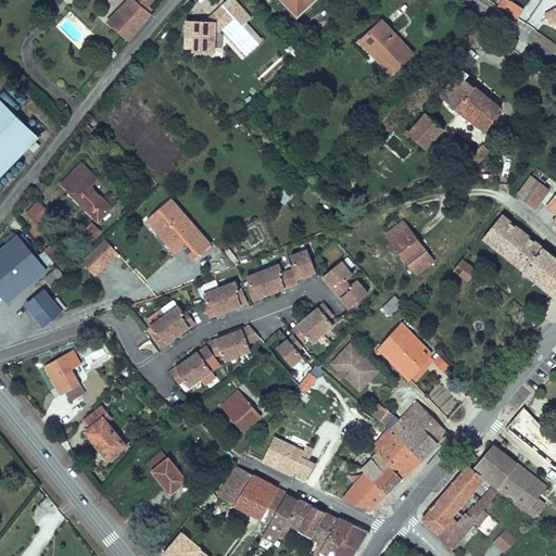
[(126,0),(109,22),(130,41),(154,14),(149,9),(137,0),(126,0)]
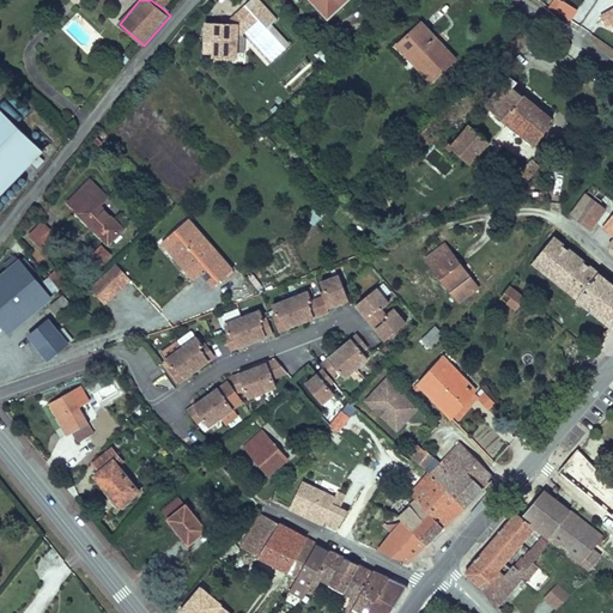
[(151,0),(164,10),(171,0),(151,0)]
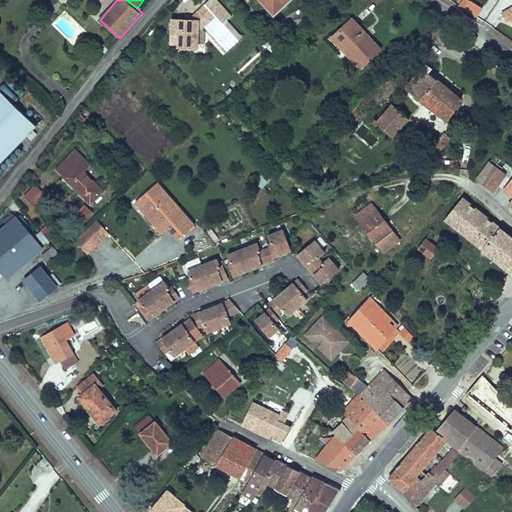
[(209,0),(190,18),(172,18),(171,45),(178,45),(178,48),(201,49),(201,30),(217,16),(224,23),(228,20),(233,15),(218,0),(209,0)]
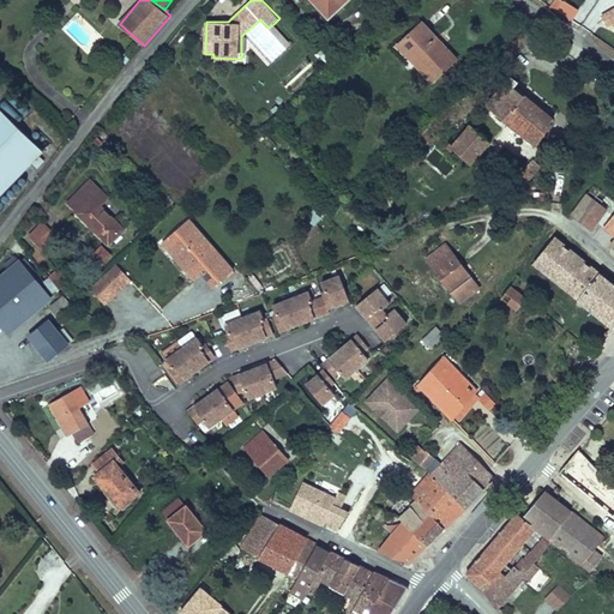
[(350,0),(312,0),(331,19),(350,0)]
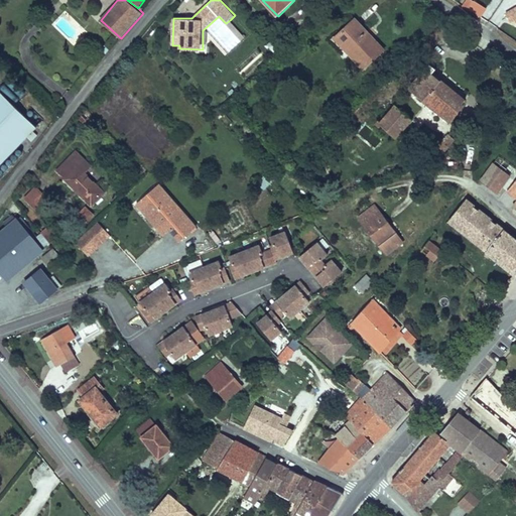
[(481,18),(487,6),(475,0),(465,0),(461,8),(481,18)]
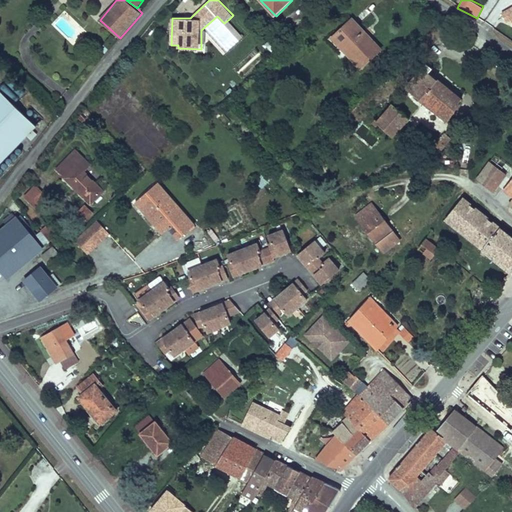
[(511,9),(502,15),(506,24),(511,26),(511,9)]
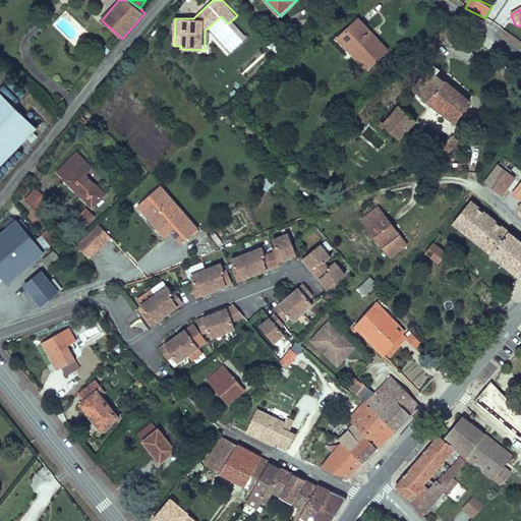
[(391,50),(359,17),(337,38),(368,70),(391,50)]
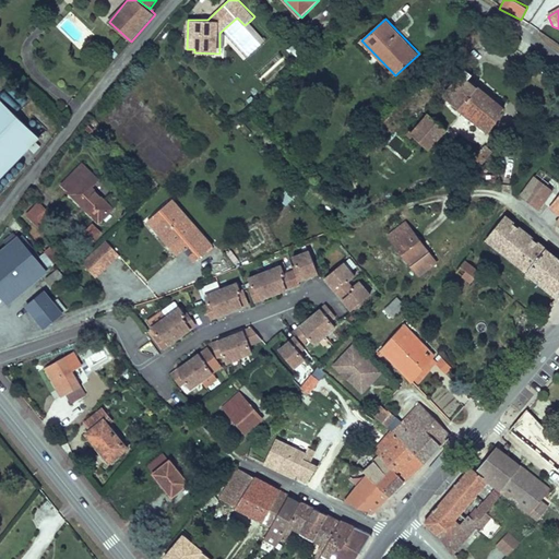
[(249,22),(245,25),(262,44),(265,40),(249,22)]
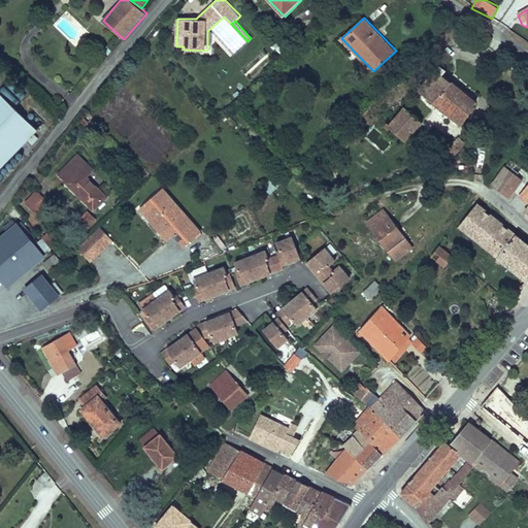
[(442,73),(437,70),(428,83),(430,84),(418,98),(458,128),(474,108),(458,95),(448,88),(442,84),(447,77),(442,73)]
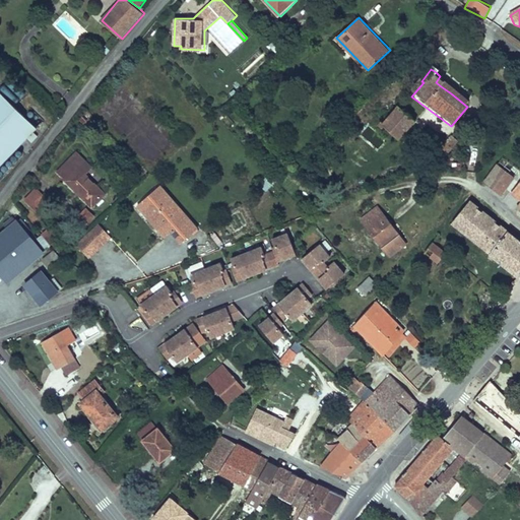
[(0,89),(0,166),(27,137),(34,142),(40,136),(35,131),(38,127),(0,89)]
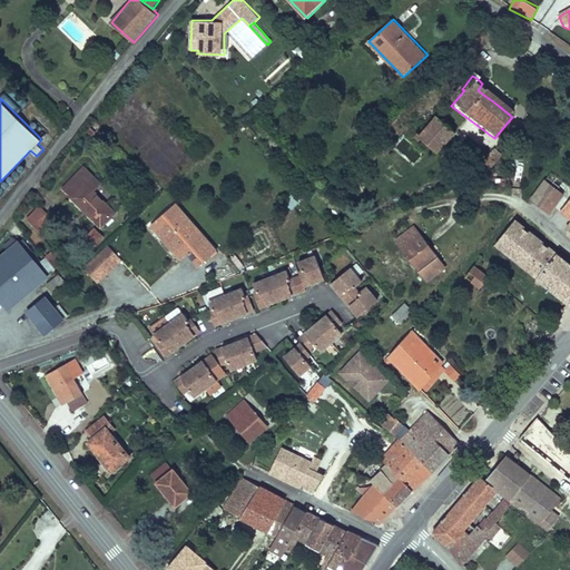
[(245,126),(242,134),(253,139),(256,131),(245,126)]
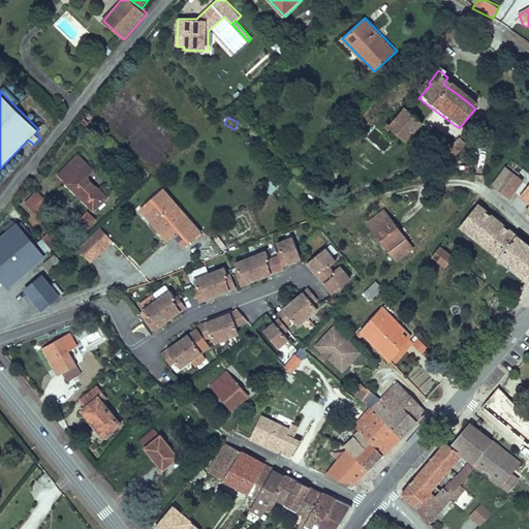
[(421,128),(405,117),(392,133),(390,131),(385,136),(390,141),(392,137),(405,148),(421,128)]
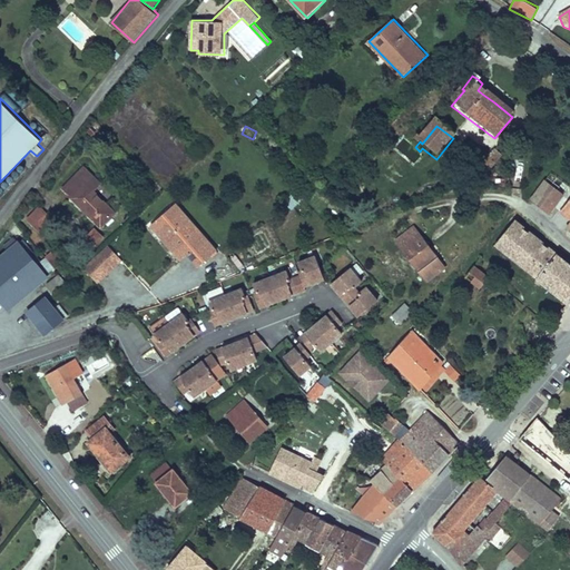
[(499,161),(489,154),(471,176),(480,184),(499,161)]
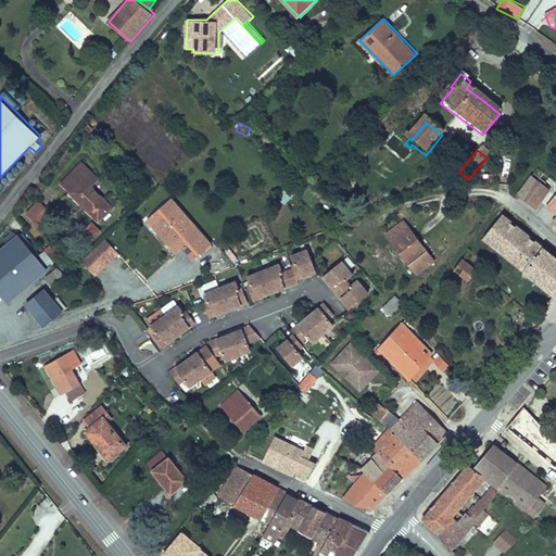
[(70,192),(83,178),(90,186),(98,178),(81,163),(61,185),(70,192)]
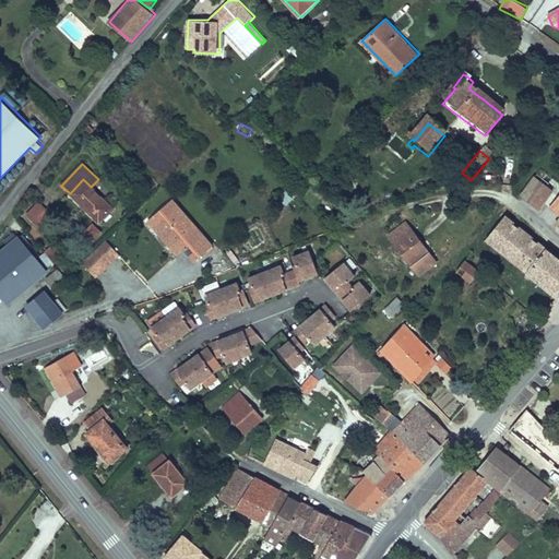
[(83,179),(70,193),(100,222),(114,209),(91,187),(83,179)]
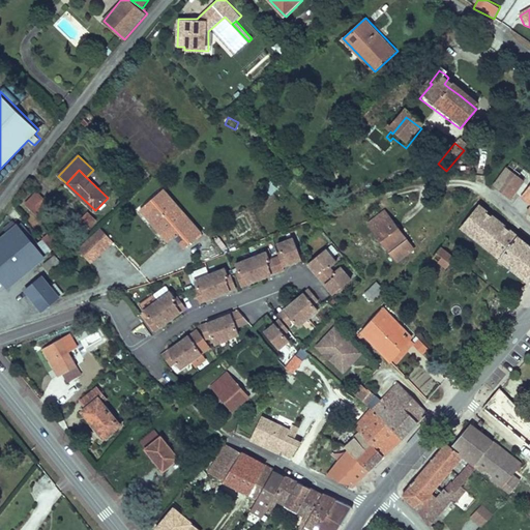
[(499,194),(509,202),(523,183),(512,176),(499,194)]
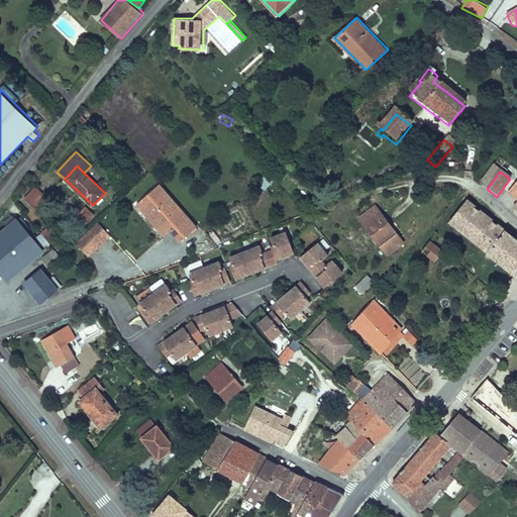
[(516,184),(510,179),(497,197),(504,202),(508,196),(516,202),(516,212),(516,214),(516,213),(516,184)]
